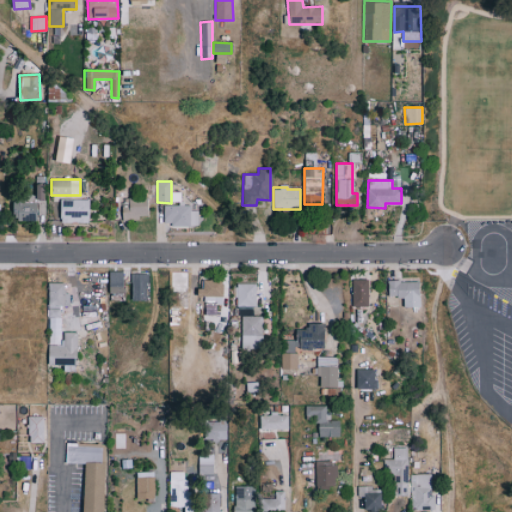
[(172,202),(180,201),(180,192),(171,192),(172,202)]
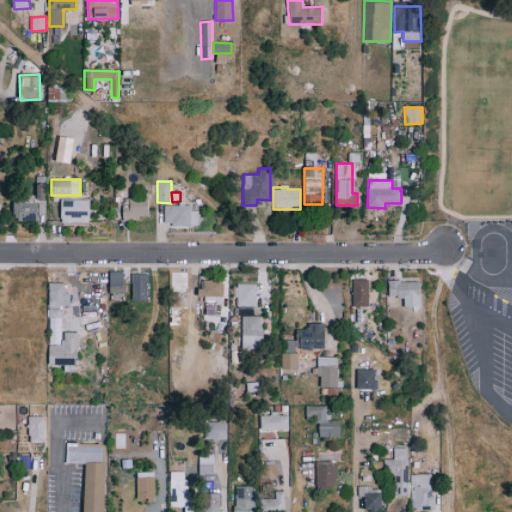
[(90,200),(61,199),(60,223),(89,224),(90,200)]
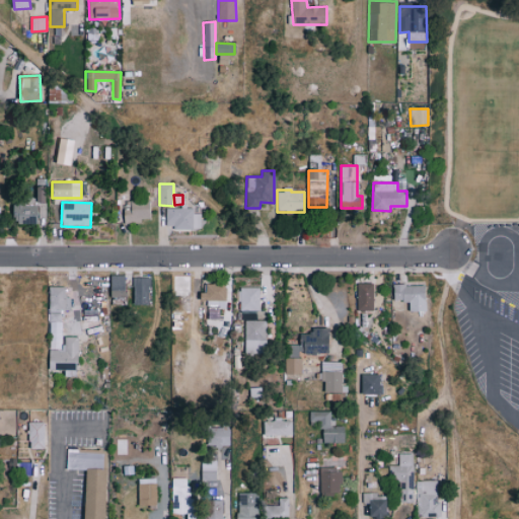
[(151,222),(150,202),(124,203),(125,222),(151,222)]
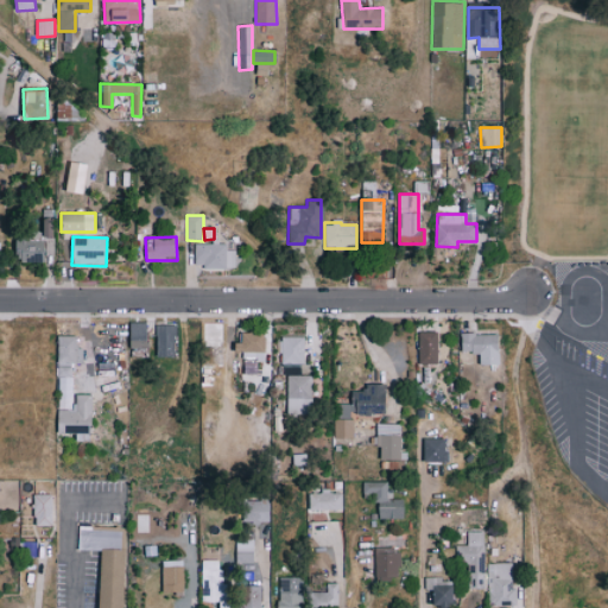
[(44,264),(45,240),(18,240),(17,263),(44,264)]
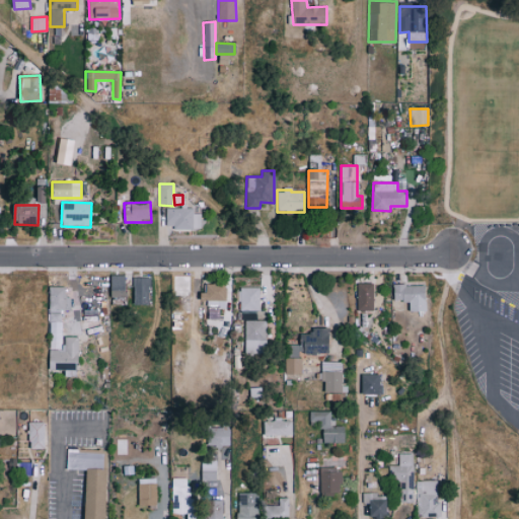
[(166,209),(166,229),(201,228),(201,214),(193,214),(193,208),(166,209)]
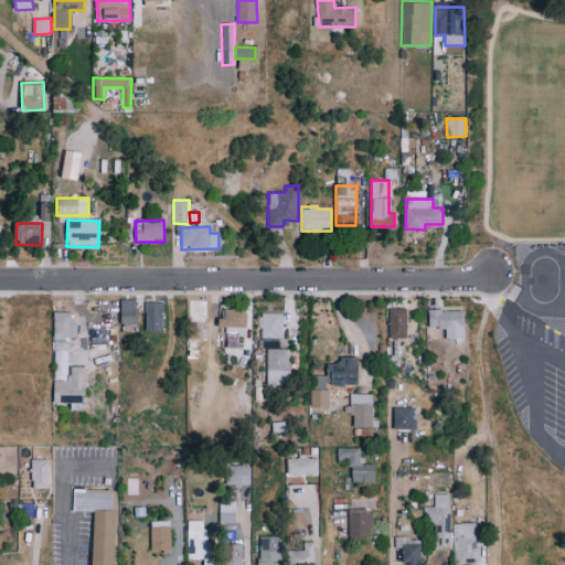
[(137,322),(137,298),(121,299),(121,322),(137,322)]
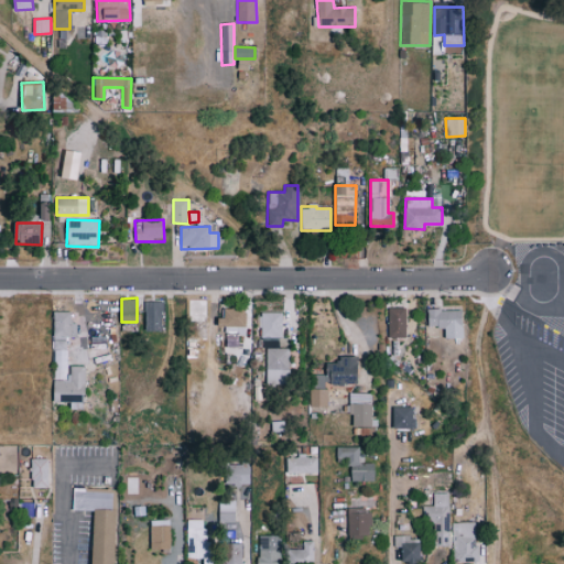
[(145,329),(164,329),(163,300),(144,301),(145,329)]
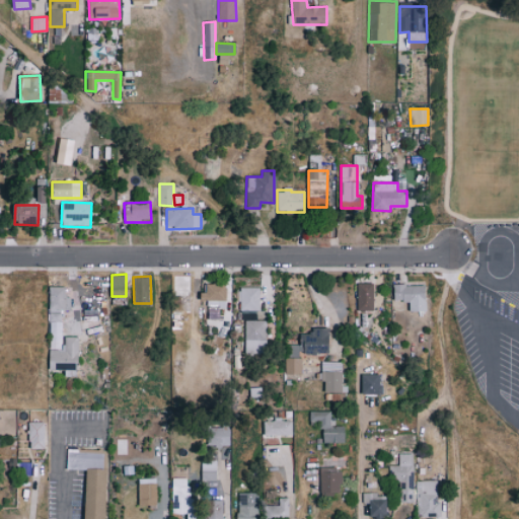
[(207,282),(207,291),(201,291),(201,299),(228,299),(227,282),(207,282)]
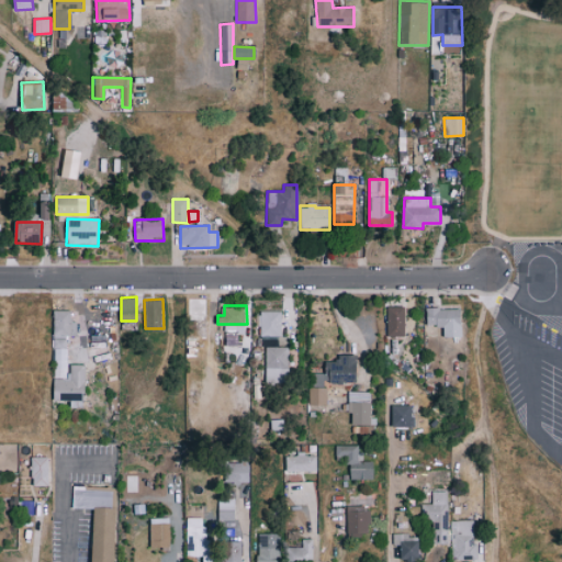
[(405,336),(405,306),(386,306),(386,335),(405,336)]
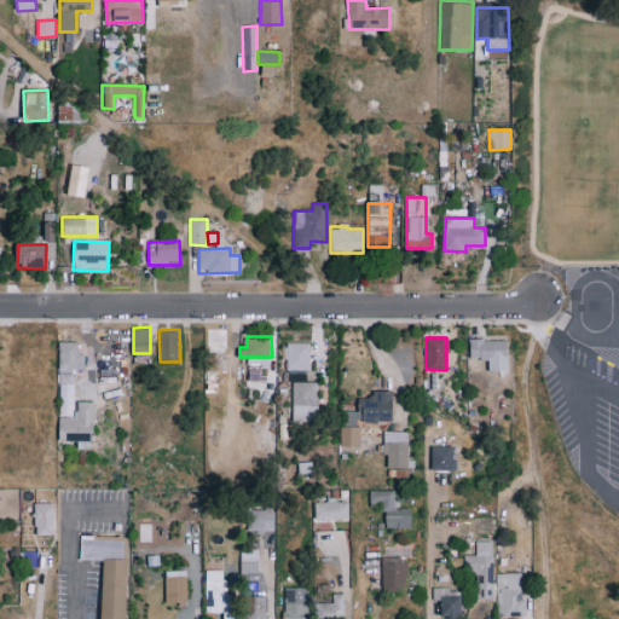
[(489,370),(509,370),(508,339),(469,340),(469,359),(489,358),(489,370)]
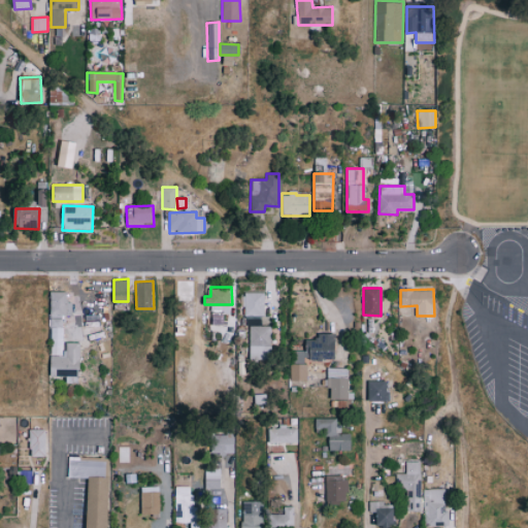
[(51,315),(72,315),(72,301),(67,301),(68,291),(51,291),(51,315)]
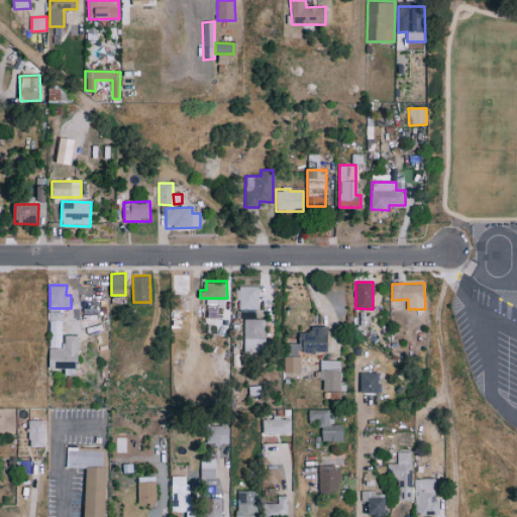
[(259,309),(259,286),(238,286),(238,309),(259,309)]
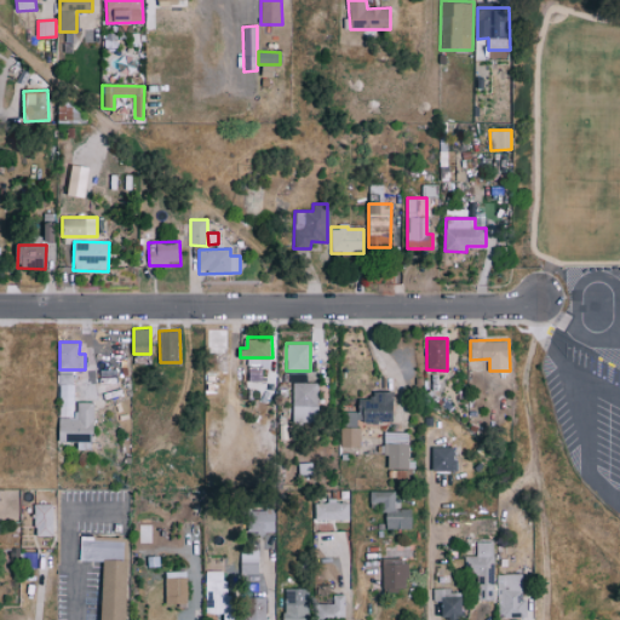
[(59,440),(79,440),(79,449),(95,449),(95,402),(75,402),(74,373),(58,373),(59,440)]
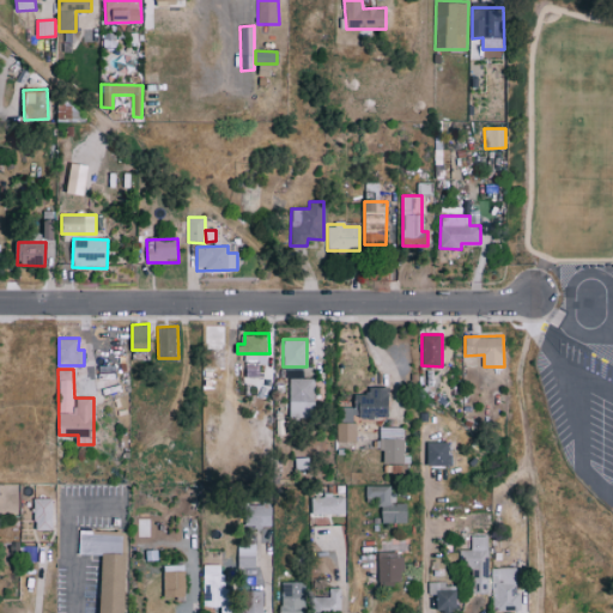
[(314,377),(289,378),(290,418),(314,417),(314,377)]
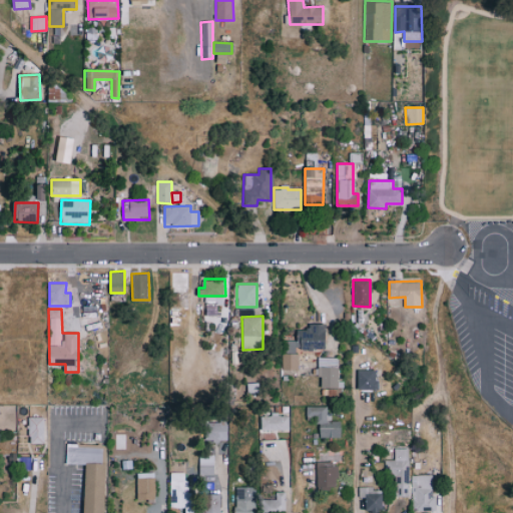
[(327,349),(326,324),(309,324),(309,329),(297,329),(297,340),(283,340),(283,353),(296,353),(296,349),(327,349)]
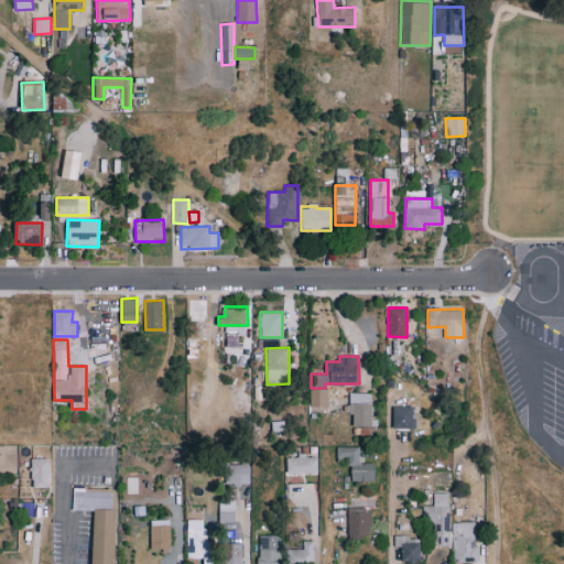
[(328,405),(327,389),(310,389),(310,405),(328,405)]
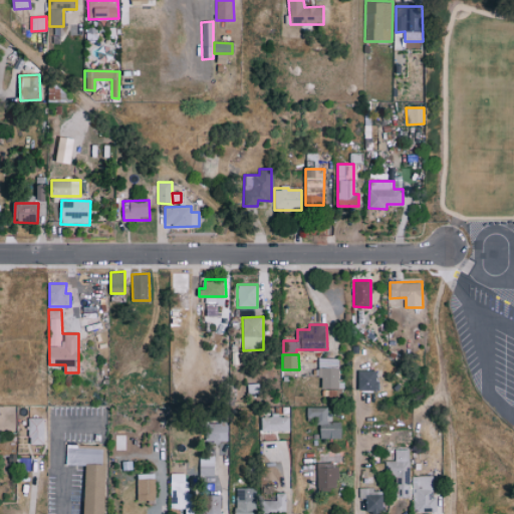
[(322,388),(339,389),(339,357),(318,357),(318,377),(322,377),(322,388)]
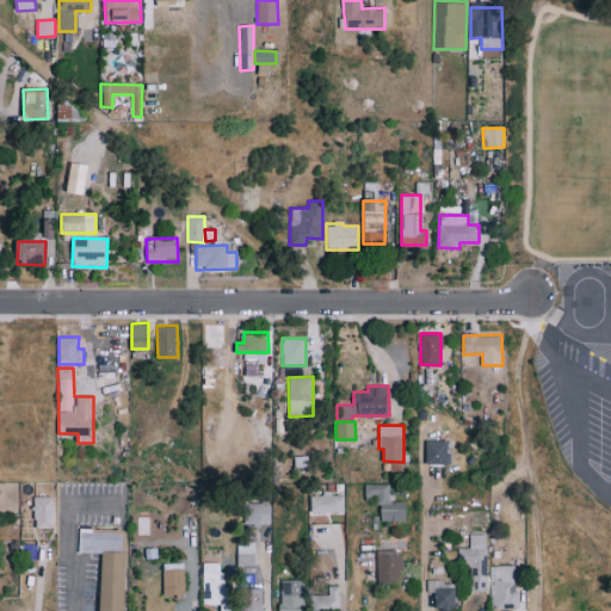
[(449,439),(426,440),(426,463),(450,463),(449,439)]
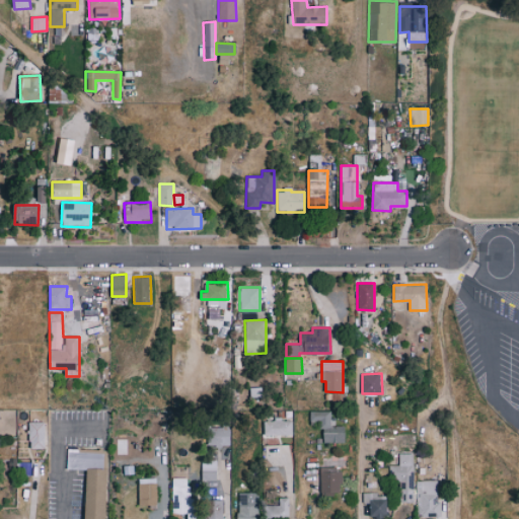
[(346,441),(346,425),(330,426),(330,410),(310,411),(310,422),(322,422),(322,442),(346,441)]
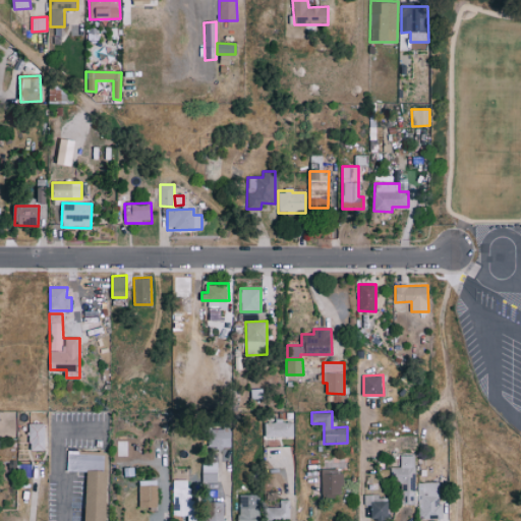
[(293,436),(293,421),(282,421),(282,420),(265,421),(265,437),(293,436)]
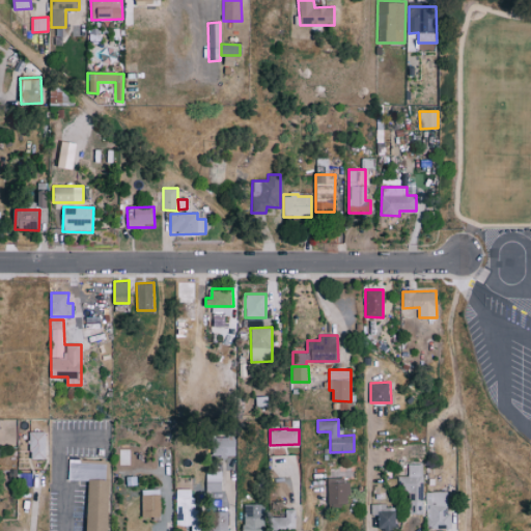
[(47,430),(30,431),(30,458),(47,458),(47,430)]
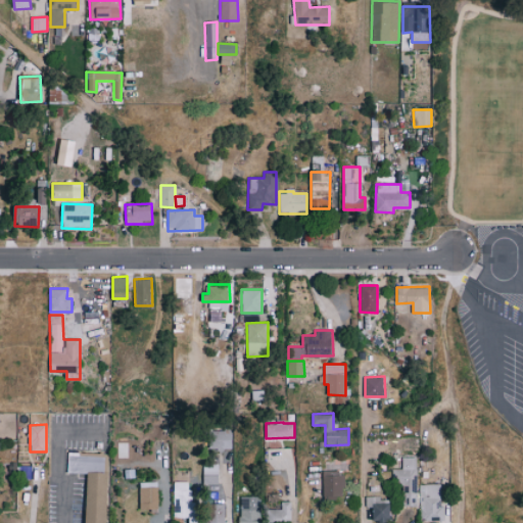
[(233,448),(232,428),(209,429),(209,449),(233,448)]
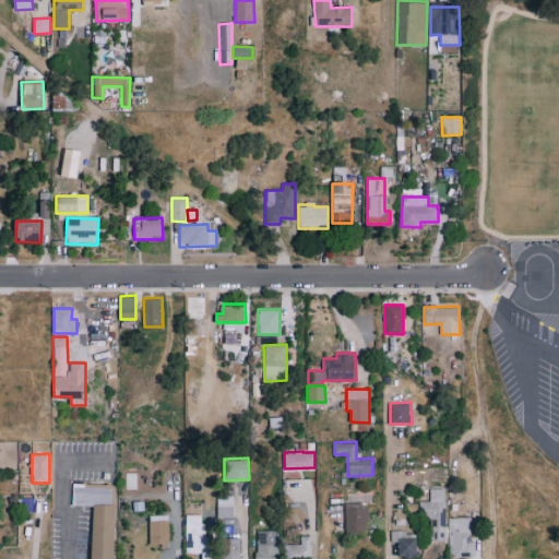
[(72,506),(93,506),(92,558),(114,558),(116,484),(72,484),(72,506)]
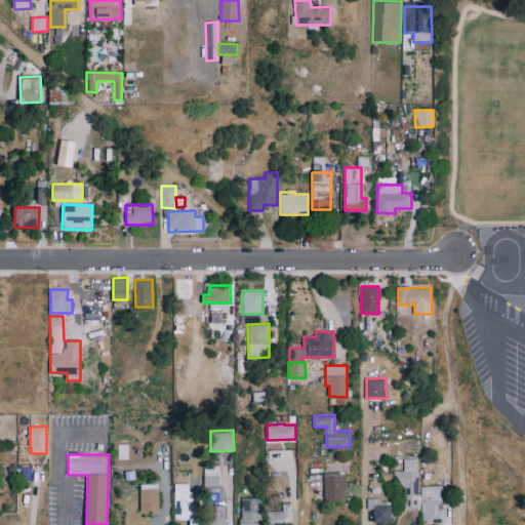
[(393,470),(394,493),(403,493),(404,509),(418,508),(417,458),(403,458),(403,470),(393,470)]
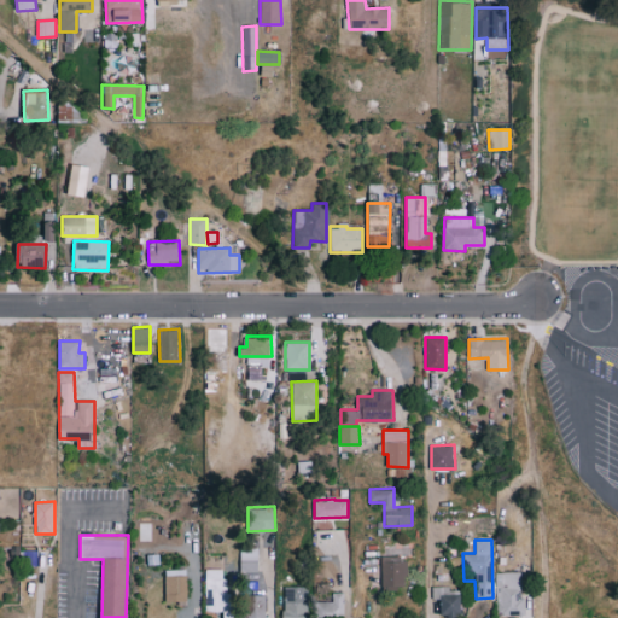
[(257,547),(239,548),(240,571),(258,571),(257,547)]
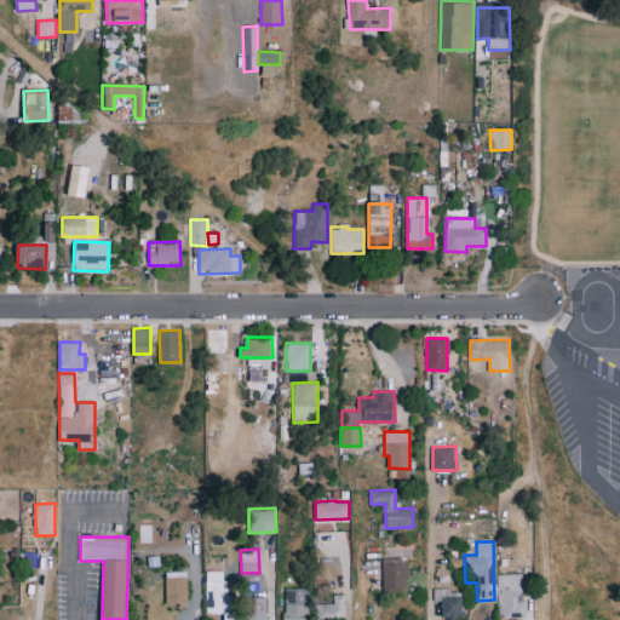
[(383,558),(383,590),(408,590),(408,560),(383,558)]
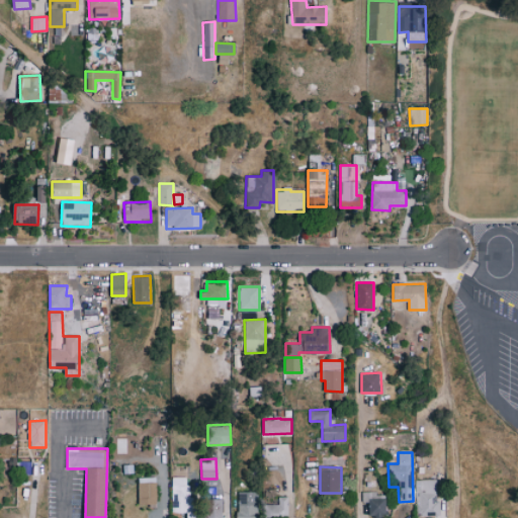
[(138,478),(139,506),(157,505),(156,477),(138,478)]
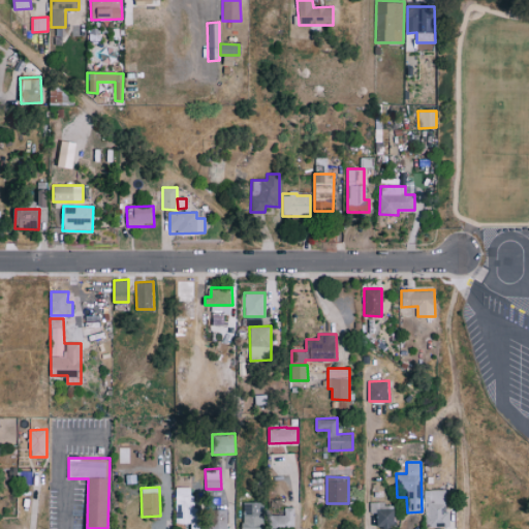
[(195,528),(195,487),(176,487),(176,524),(191,523),(191,528),(195,528)]
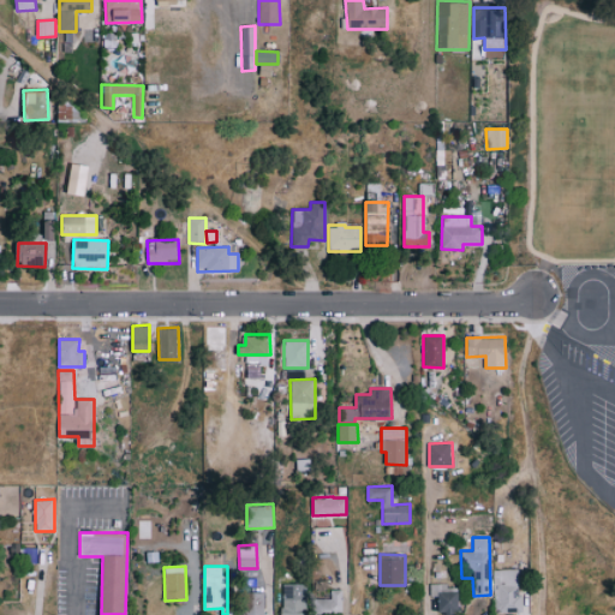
[(517,569),(493,569),(493,611),(521,611),(521,593),(517,593),(517,569)]
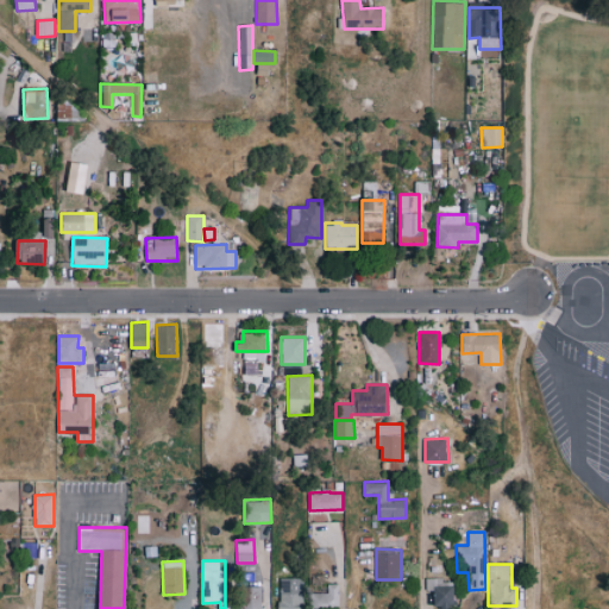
[(301,608),(302,578),(280,577),(278,608),(301,608)]
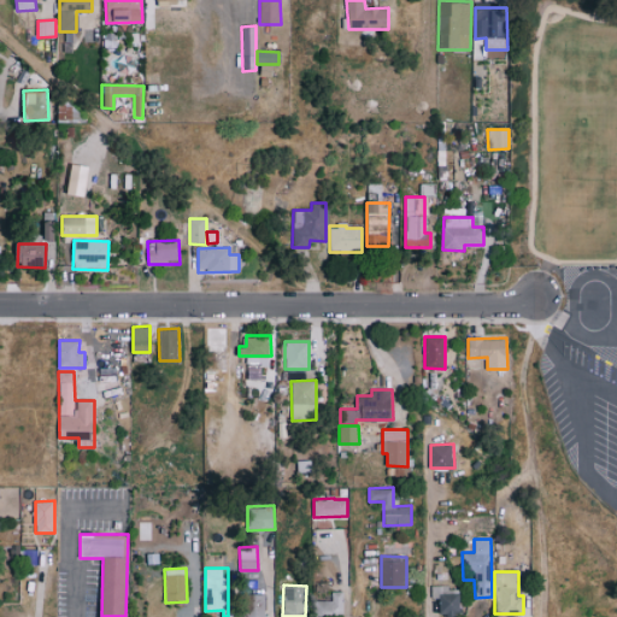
[(439,615),(462,616),(462,589),(448,589),(448,586),(432,585),(430,598),(440,599),(439,615)]
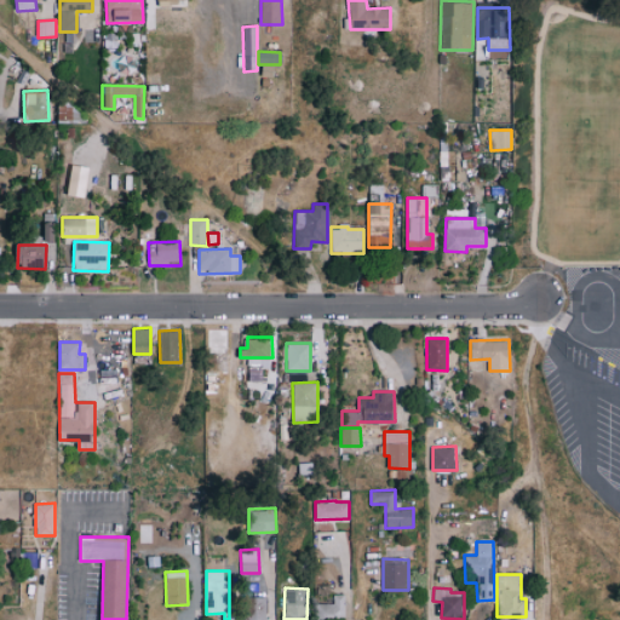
[(245,619),(267,619),(267,596),(245,597),(245,619)]
